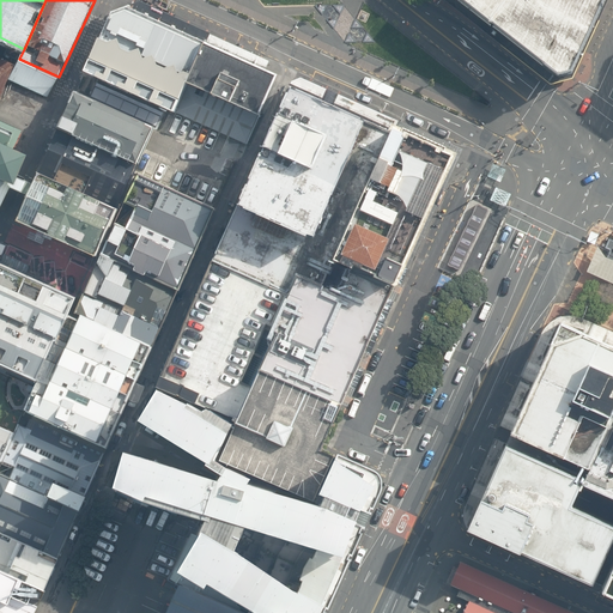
[(453,0),(556,73),(571,70),(602,0),(453,0)]
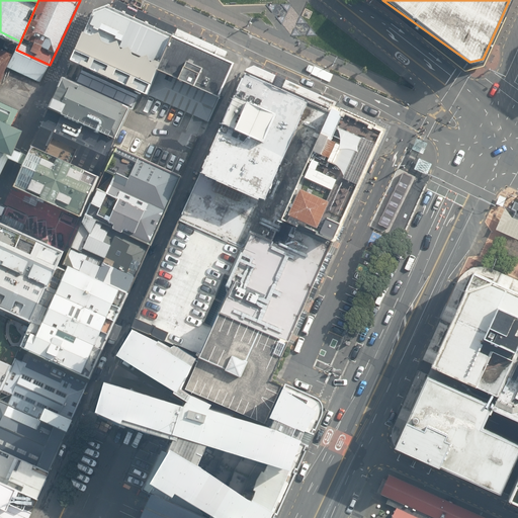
[(71,59),(145,93),(173,32),(106,2),(92,8),(71,59)]
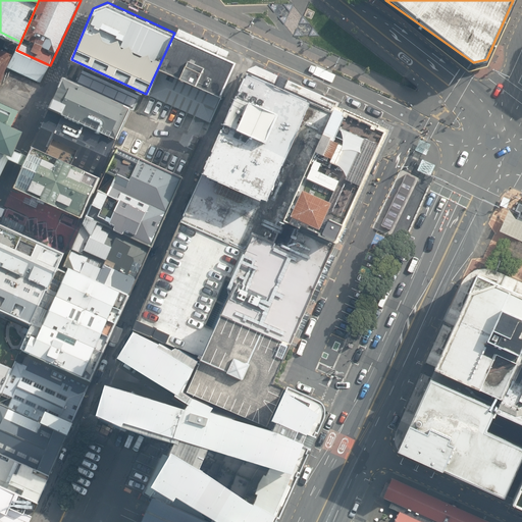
[(236,60),(174,33),(146,94),(205,120),(208,122),(236,60)]
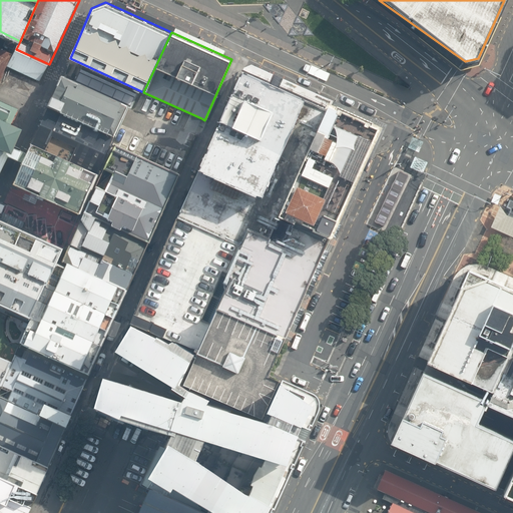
[(0,83),(9,64),(15,51),(0,44),(0,83)]
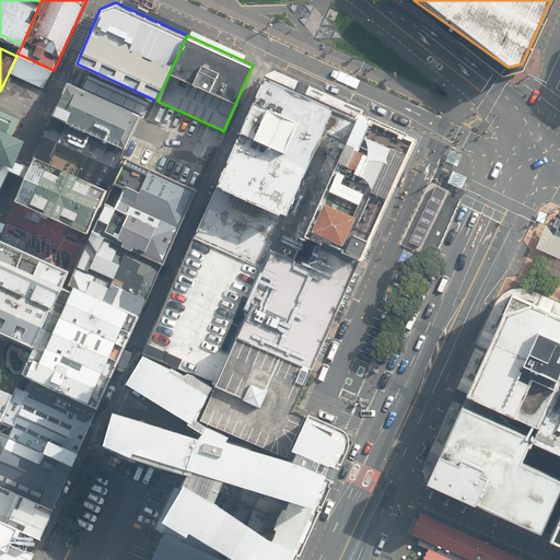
[(54,70),(18,54),(16,56),(10,70),(46,86),(54,70)]
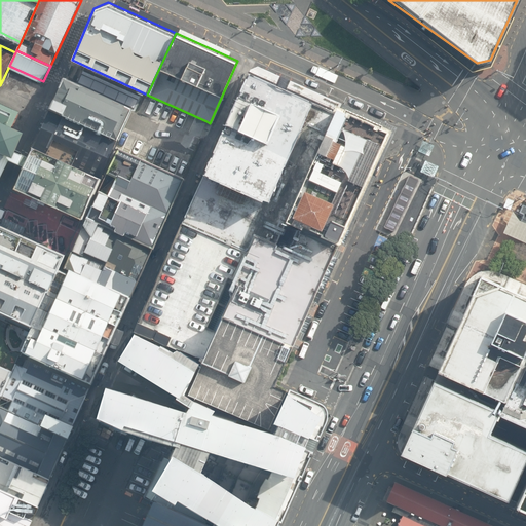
[(251,70),(202,177),(268,205),(315,98),(251,70)]
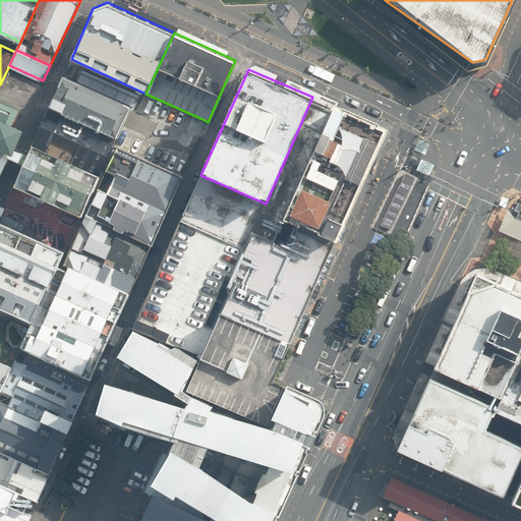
[(79,83),(63,75),(49,107),(117,137),(131,107),(125,104),(125,102),(80,81),(79,83)]
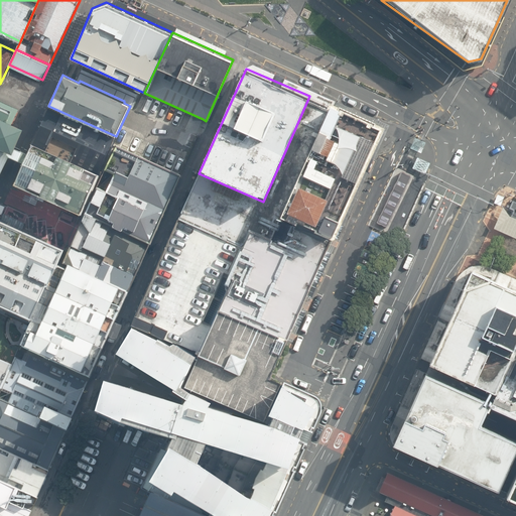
[(309,96),(263,202),(199,173),(177,221),(242,249),(249,232),(281,246),(291,225),(281,221),(333,106),(309,96)]
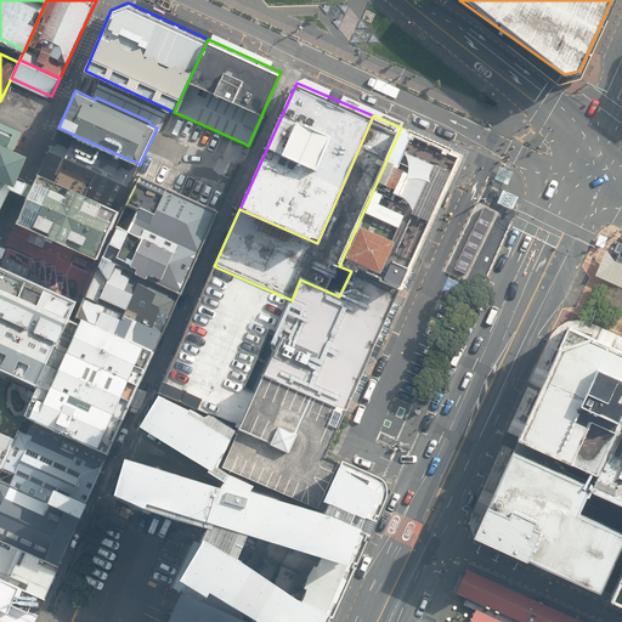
[(26,129),(0,117),(0,204),(9,187),(17,192),(27,196),(17,219),(96,258),(122,202),(40,164),(32,160),(23,157),(27,151),(17,146),(26,129)]
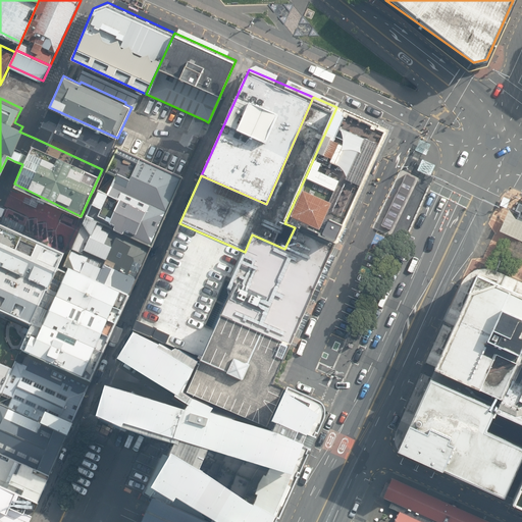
[(295,227),(337,247),(390,133),(337,110),(336,107),(284,223),(295,227)]
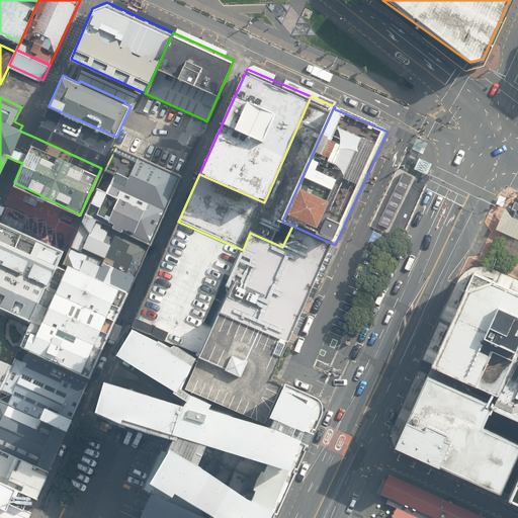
[(116,139),(49,108),(33,137),(101,168),(116,139)]
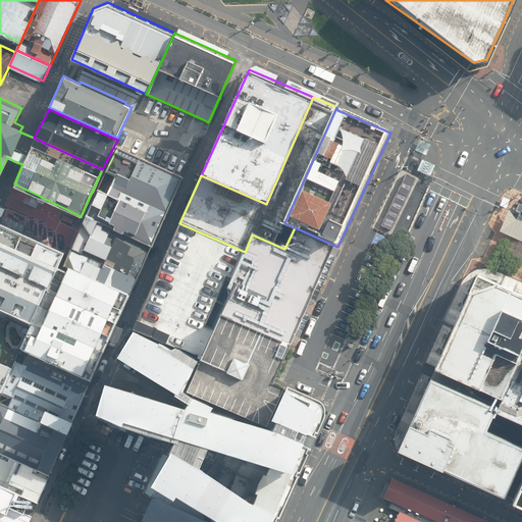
[(131,294),(180,177),(117,149),(62,264),(131,294)]
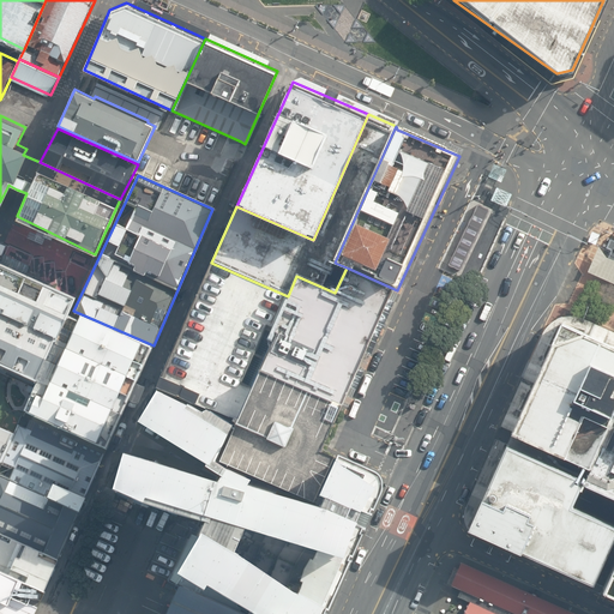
[(476,205),(456,252),(469,257),(488,211),(476,205)]
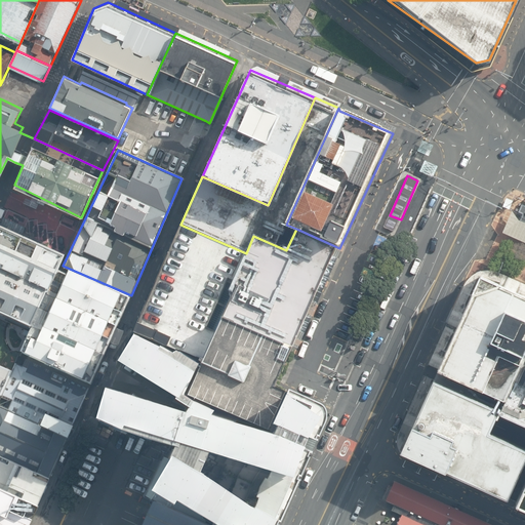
[(511,208),(515,197),(508,194),(503,205),(511,208)]
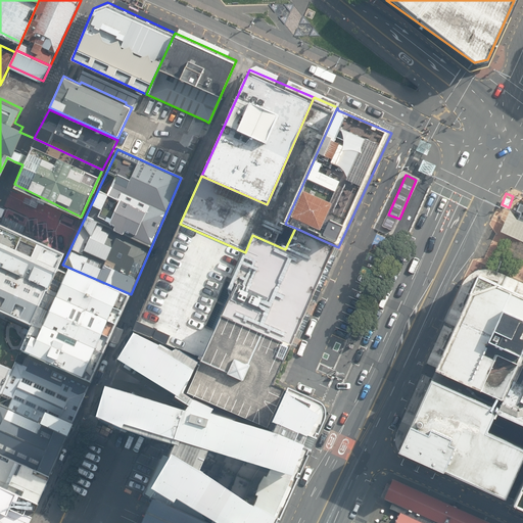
[(516,220),(510,210),(500,233),(522,242),(522,222),(518,220),(516,220)]
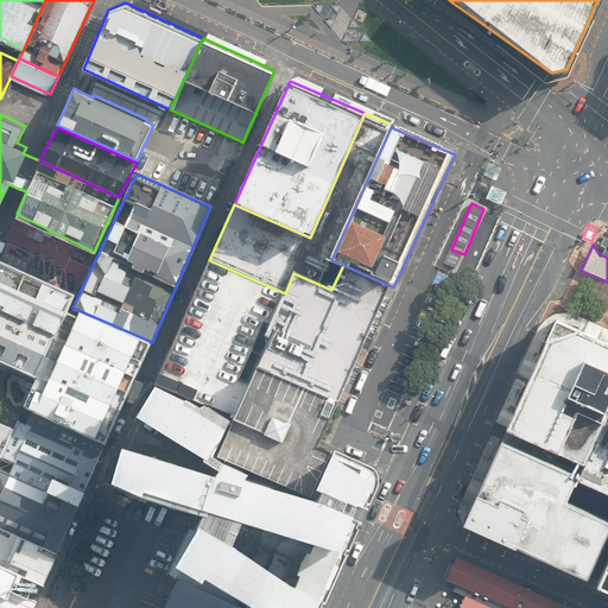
[(0,359),(39,377),(73,308),(78,295),(0,258),(0,359)]
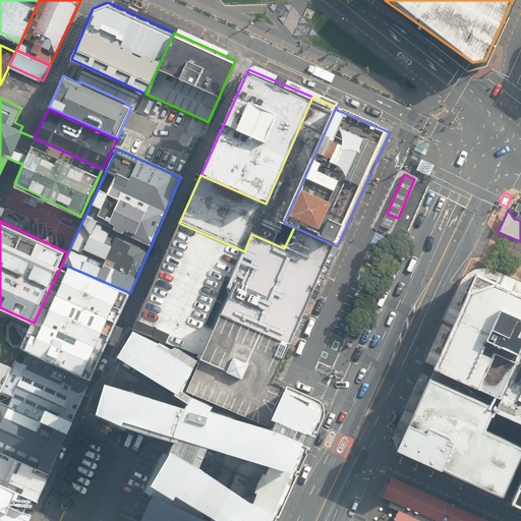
[(203,361),(221,316),(220,316),(234,285),(230,283),(244,251),(179,223),(136,323),(135,322),(131,331),(165,346),(166,345),(203,361)]
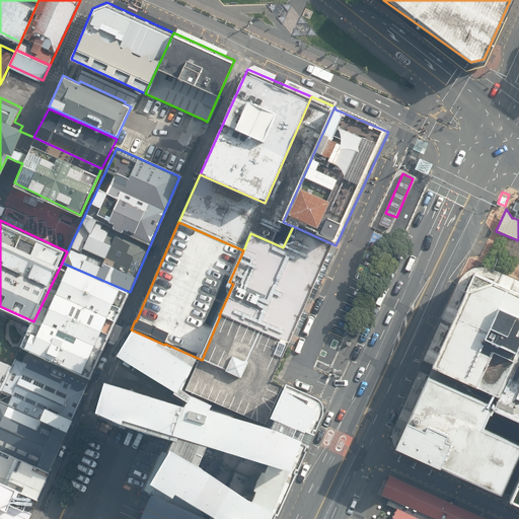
[(289,347),(336,245),(293,226),(283,247),(250,233),(243,250),(229,282),(233,284),(219,315),(220,315),(289,347)]
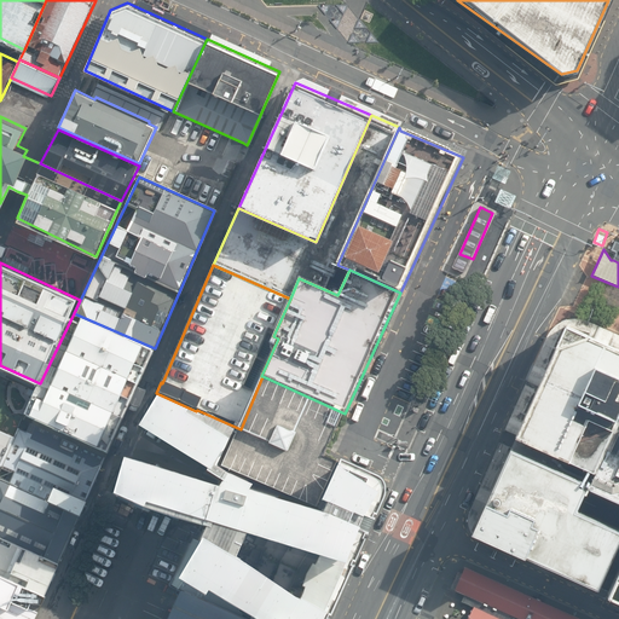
[(155,348),(74,313),(40,383),(24,415),(108,452),(155,348)]
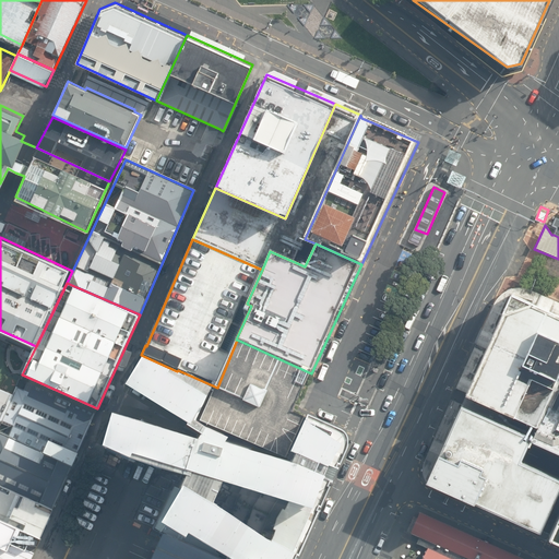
[(535,425),(558,372),(558,314),(509,293),(506,300),(464,391),(535,425)]
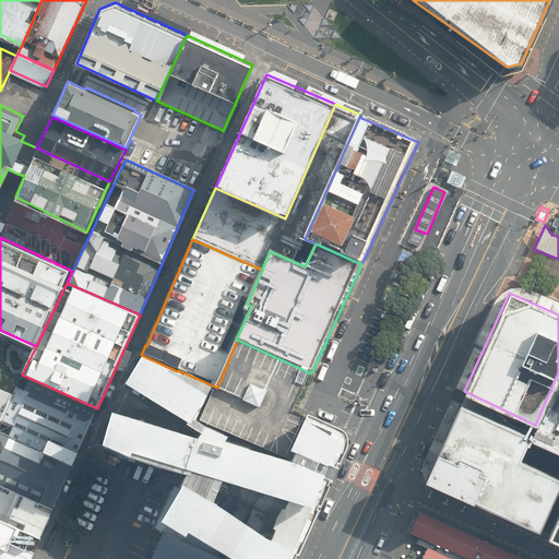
[(294,409),(311,373),(237,340),(217,388),(200,425),(285,462),(307,416),(294,409)]
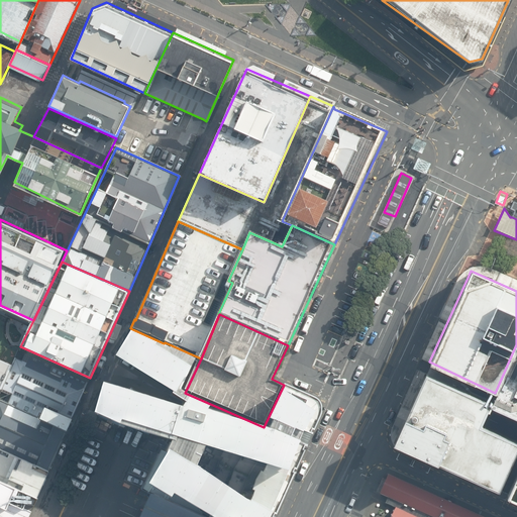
[(153,341),(131,331),(113,363),(173,399),(172,401),(185,409),(182,414),(102,389),(92,420),(118,431),(172,447),(147,492),(171,506),(174,502),(198,516),(274,516),(198,473),(205,453),(293,480),(303,449),(316,408),(285,384),(283,389),(283,397),(282,396),(269,425),(275,428),(272,433),(210,414),(211,408),(183,395),(197,364),(173,347),(171,350),(153,341)]
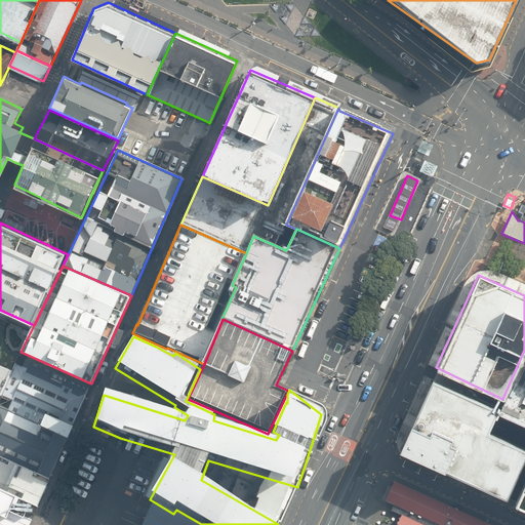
[(524,350),(502,399),(498,409),(524,421),(524,350)]
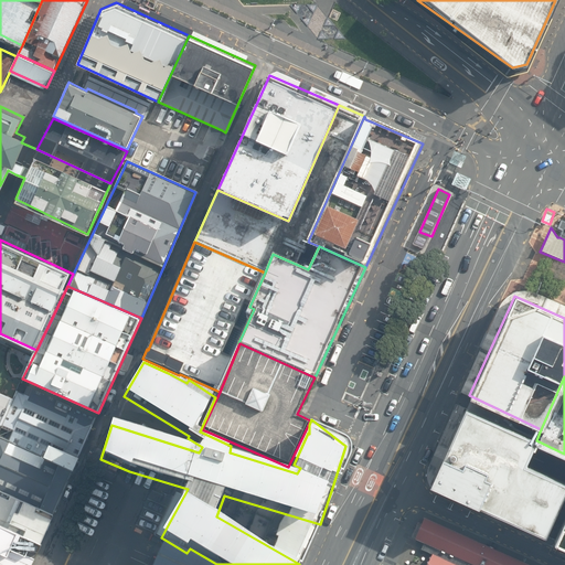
[(98,413),(22,379),(14,398),(0,430),(0,490),(53,513),(73,471),(45,459),(51,445),(78,458),(98,413)]
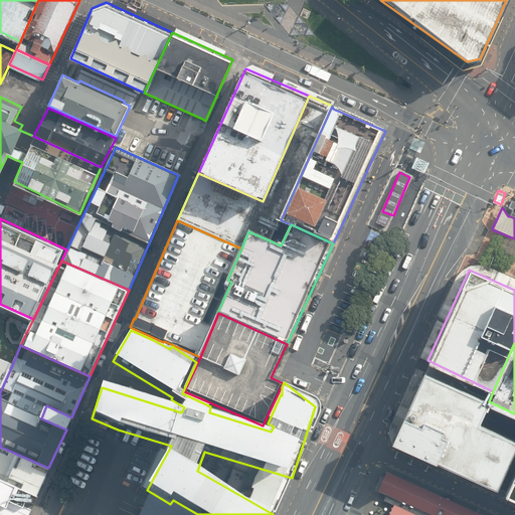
[(0,392),(13,363),(0,356),(0,392)]
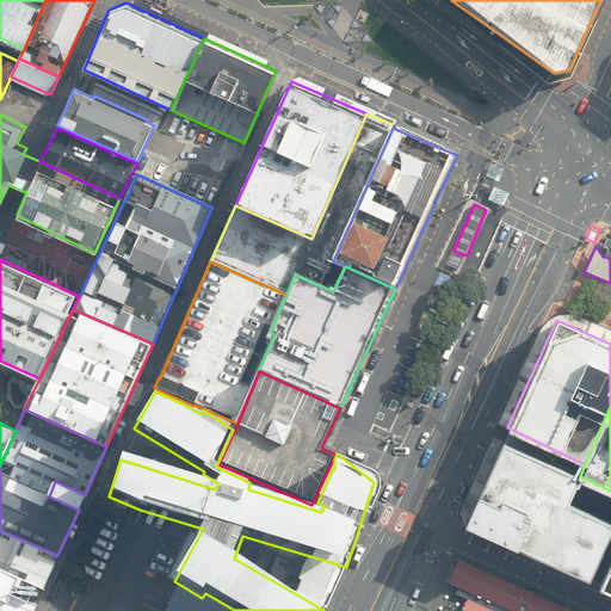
[(610,517),(568,498),(580,473),(503,437),(479,491),(477,489),(463,519),(588,576),(610,525),(610,517)]
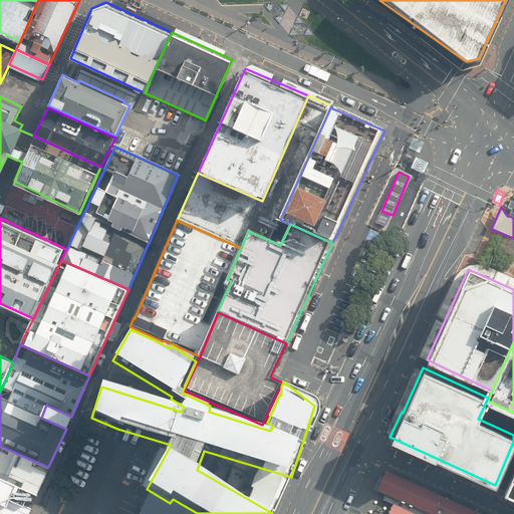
[(41,418),(66,429),(71,417),(46,405),(41,418)]
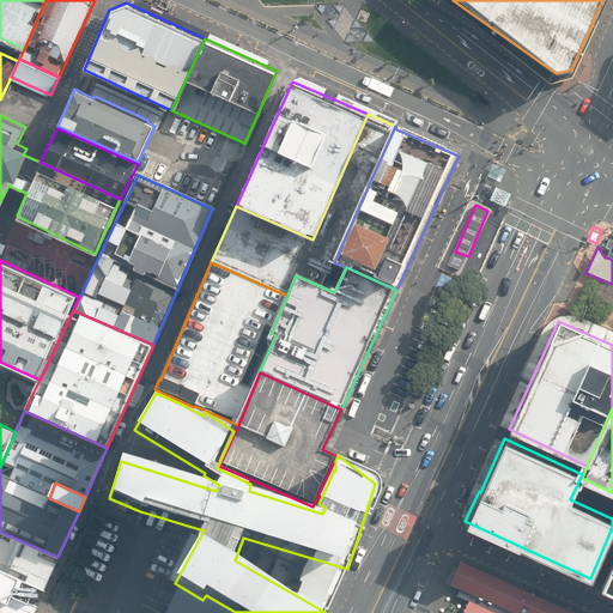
[(0,532),(0,570),(42,590),(58,557),(0,532)]
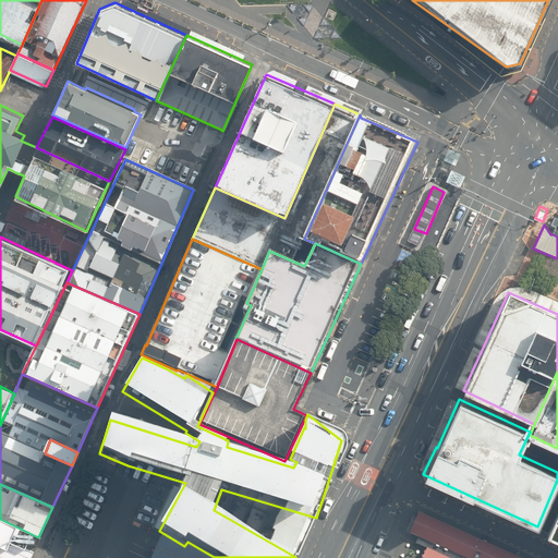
[(295,557),(299,557),(316,518),(221,489),(214,510),(295,557)]
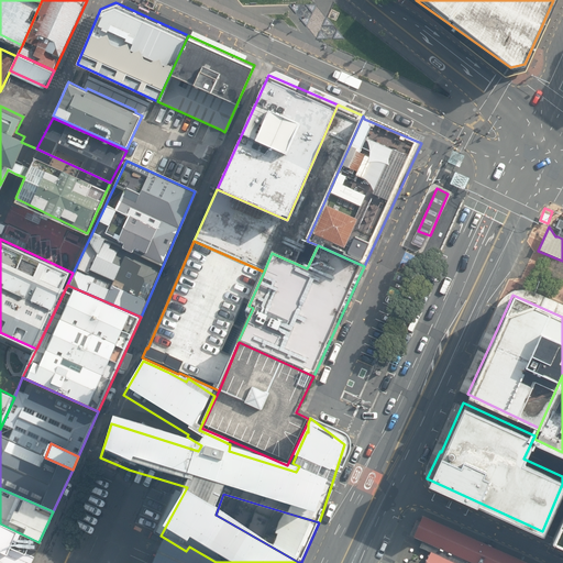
[(562,506),(550,534),(562,540),(562,506)]
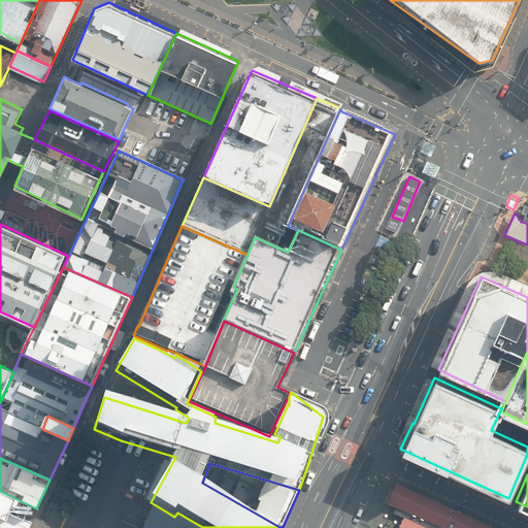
[(491,527),(391,485),(382,505),(399,514),(392,527),(491,527)]
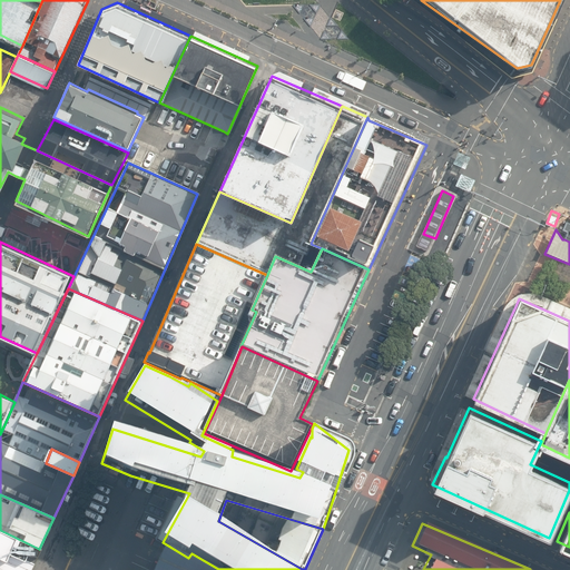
[(0,530),(0,569),(29,569),(32,564),(39,549),(0,530)]
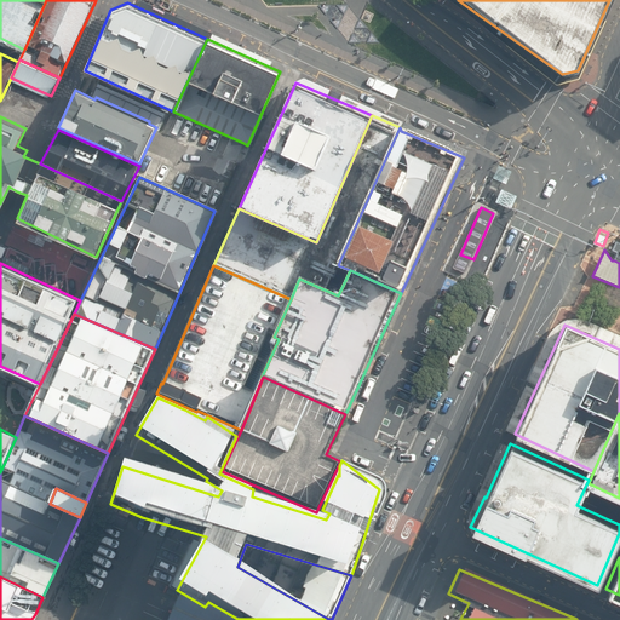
[(233,619),(205,607),(178,592),(164,619),(233,619)]
